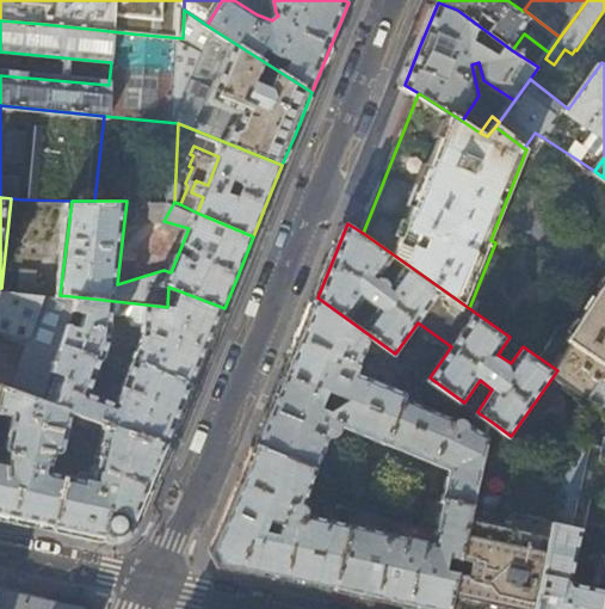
[(26,269),(24,290),(41,293),(43,271),(26,269)]
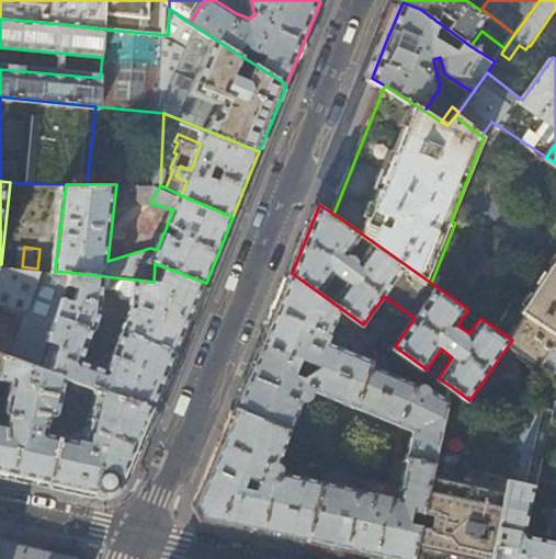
[(189,324),(206,283),(155,263),(154,282),(76,273),(71,284),(81,288),(77,301),(67,298),(59,317),(94,329),(95,329),(97,324),(98,324),(102,314),(104,287),(121,289),(126,299),(135,299),(135,309),(133,311),(128,309),(125,317),(131,319),(125,332),(178,352),(189,324)]
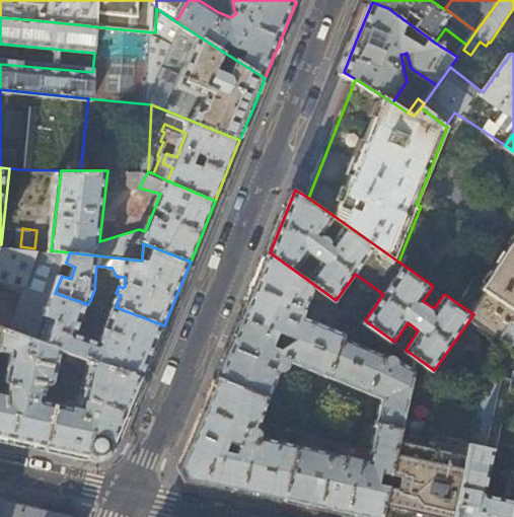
[(0,244),(0,279),(27,289),(13,333),(39,342),(48,316),(55,293),(62,276),(66,263),(70,252),(51,250),(34,248),(20,246),(1,244),(0,244)]
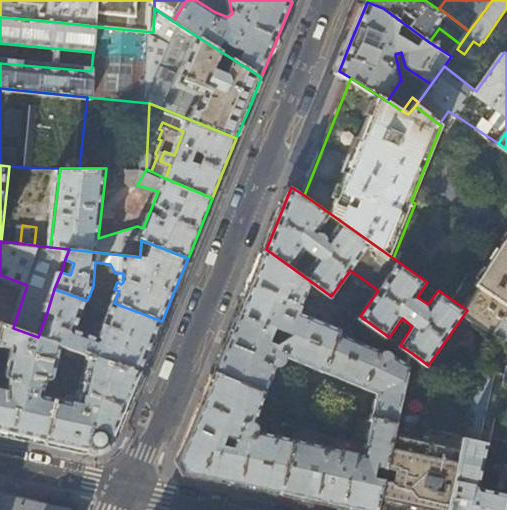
[(506,241),(479,284),(482,287),(467,310),(498,332),(506,320),(506,241)]
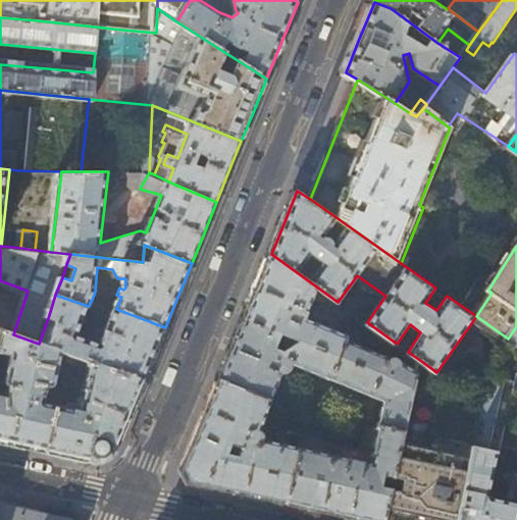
[(338,302),(271,254),(258,289),(246,318),(341,356),(348,340),(349,335),(307,317),(315,298),(327,303),(335,309),(340,303),(338,302)]
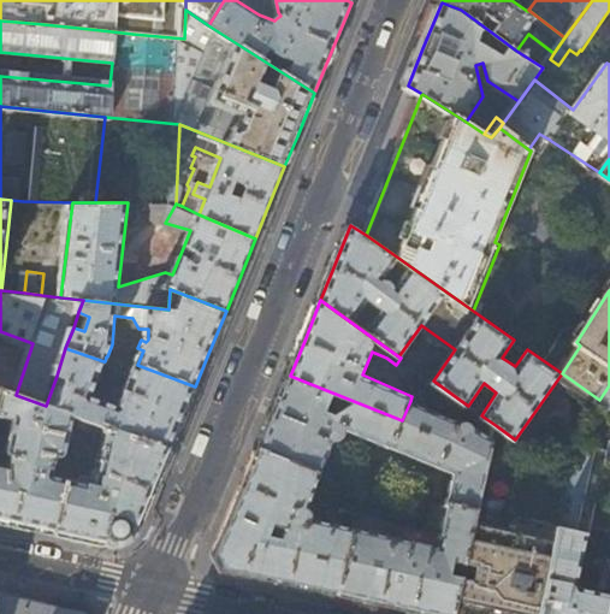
[(92,396),(104,361),(65,348),(57,376),(69,381),(58,411),(80,418),(161,447),(170,448),(182,420),(195,387),(137,365),(107,356),(106,356),(105,361),(106,362),(105,366),(116,371),(118,379),(129,383),(125,393),(116,390),(111,403),(92,396)]
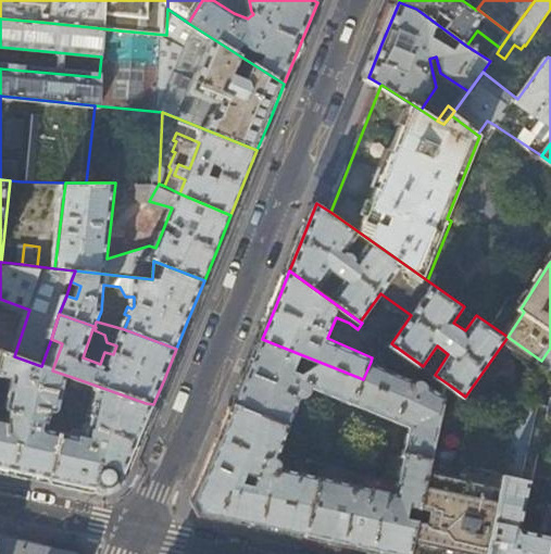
[(361,332),(377,345),(380,336),(365,326),(361,332)]
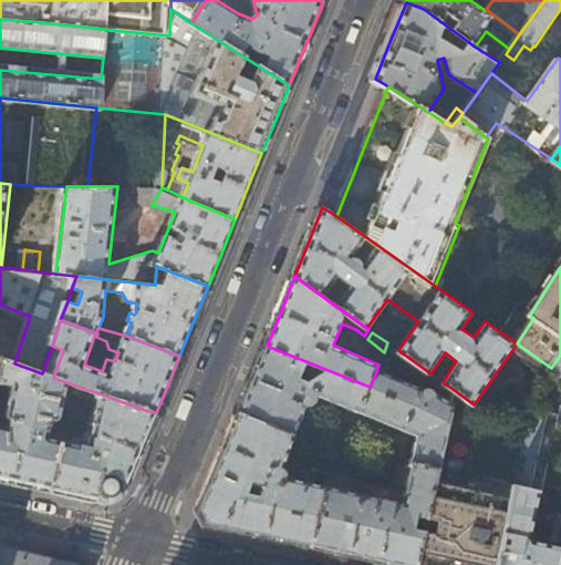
[(425,389),(377,369),(370,387),(267,346),(252,381),(239,412),(295,434),(308,404),(311,404),(313,404),(317,403),(317,401),(318,399),(319,398),(318,396),(317,392),(318,391),(421,434),(414,462),(440,468),(454,404),(435,392),(434,391),(430,389),(427,389),(425,389)]
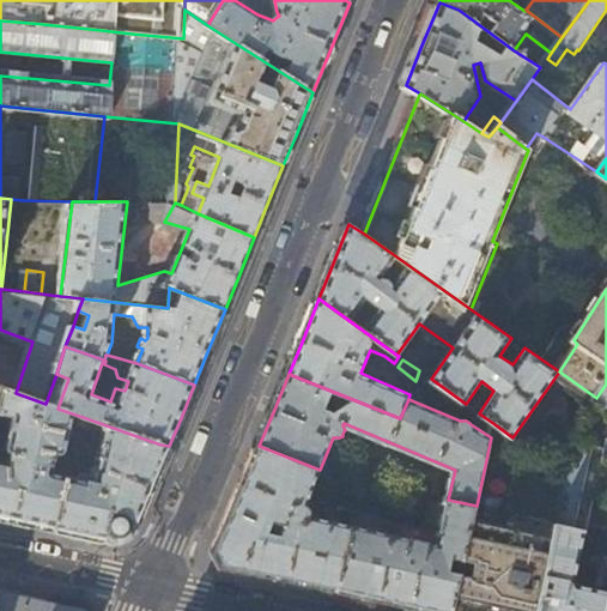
[(16,393),(1,388),(0,391),(0,421),(1,416),(13,418),(11,433),(0,430),(0,433),(0,516),(12,519),(55,528),(79,416),(58,409),(46,404),(16,393)]
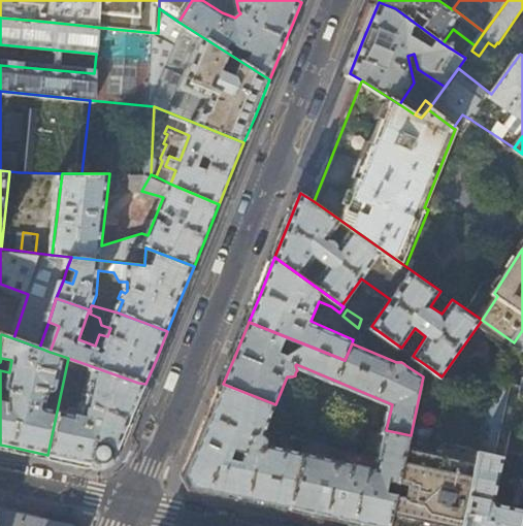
[(522,348),(514,342),(494,382),(479,452),(500,456),(504,458),(510,432),(522,434),(522,348)]
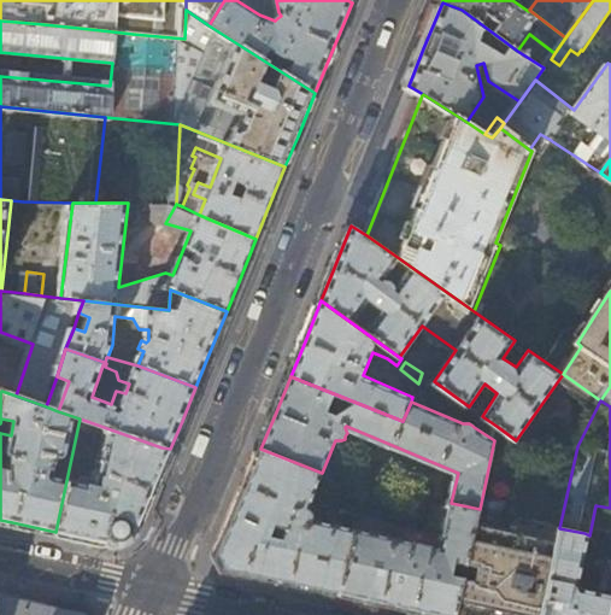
[(148,503),(170,449),(162,447),(80,419),(56,532),(92,540),(118,546),(135,538),(148,503)]
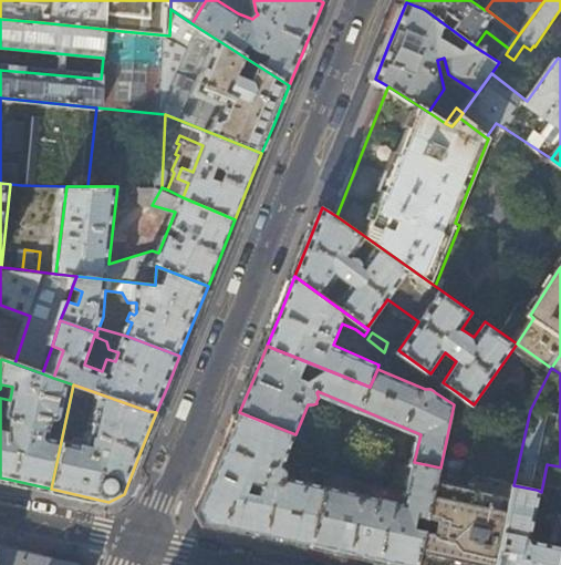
[(480,409),(474,404),(457,392),(454,404),(440,468),(418,564),(495,564),(513,485),(530,410),(480,409)]
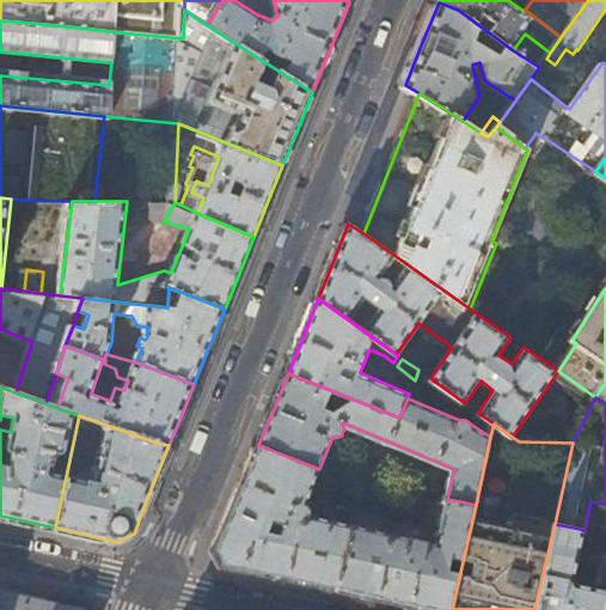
[(319,469),(258,445),(238,496),(216,548),(226,563),(279,575),(338,589),(352,522),(334,518),(335,510),(329,508),(326,517),(312,513),(312,510),(310,506),(307,504),(306,502),(319,469)]
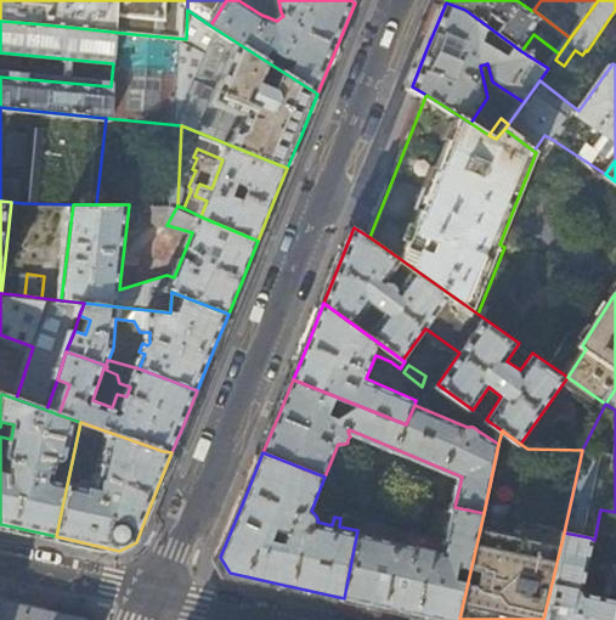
[(445,619),(459,619),(484,513),(455,507),(446,505),(440,530),(450,531),(445,550),(406,541),(407,535),(399,533),(400,529),(360,520),(357,530),(344,598),(391,608),(445,619)]
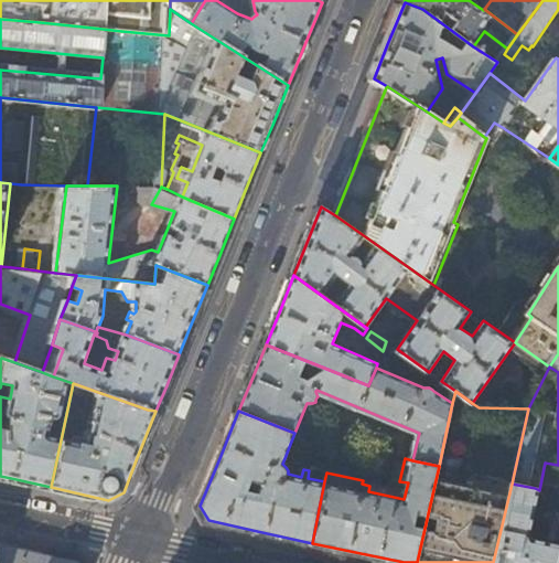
[(526,533),(535,488),(512,484),(493,562),(556,562),(558,552),(558,546),(530,540),(526,533)]
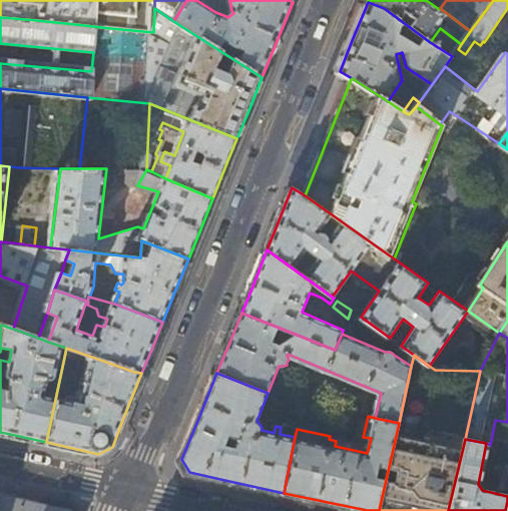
[(0,493),(0,510),(74,510),(74,509),(37,501),(0,493)]
